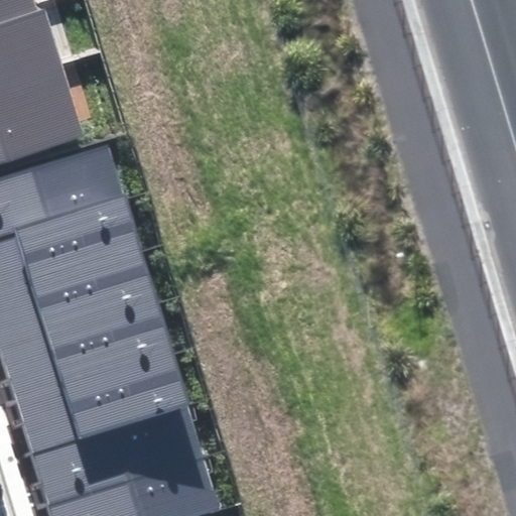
[(0,0),(0,23),(37,12),(33,0),(0,0)]
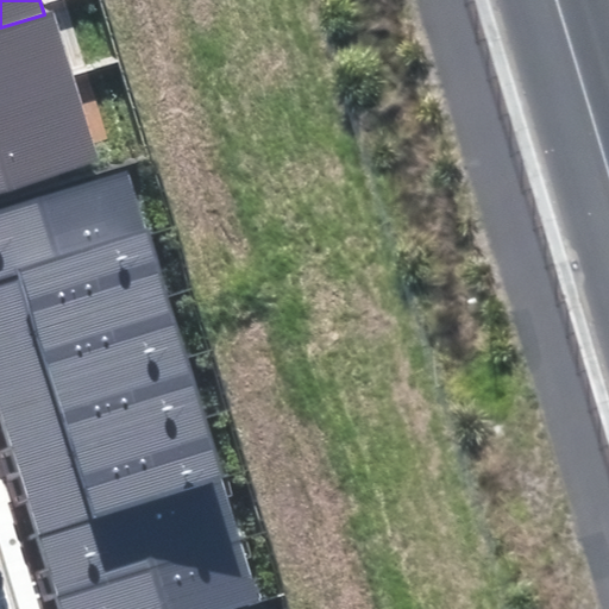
[(0,27),(0,104),(75,82),(54,12),(44,14),(0,27)]
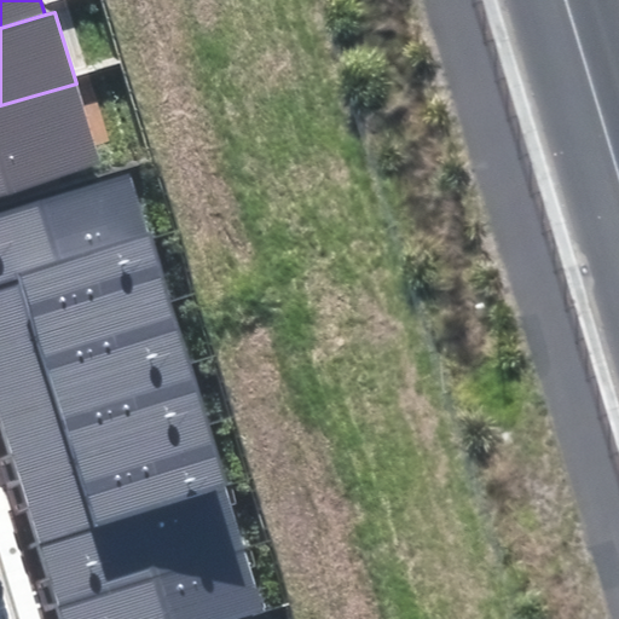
[(76,84),(0,105),(0,194),(100,163),(76,84)]
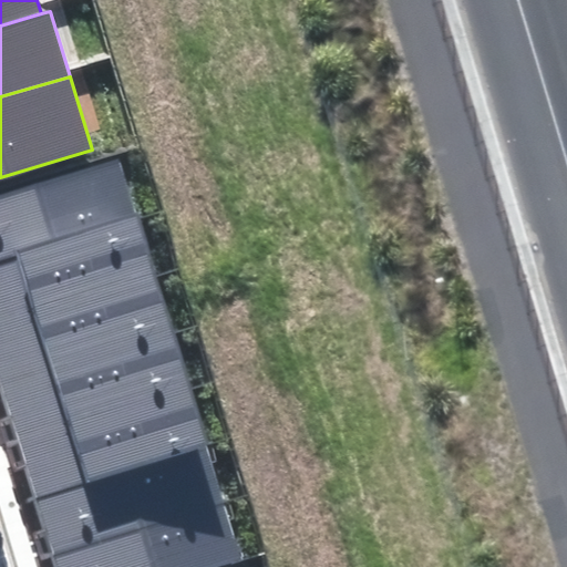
[(0,194),(0,256),(136,216),(119,160),(0,194)]
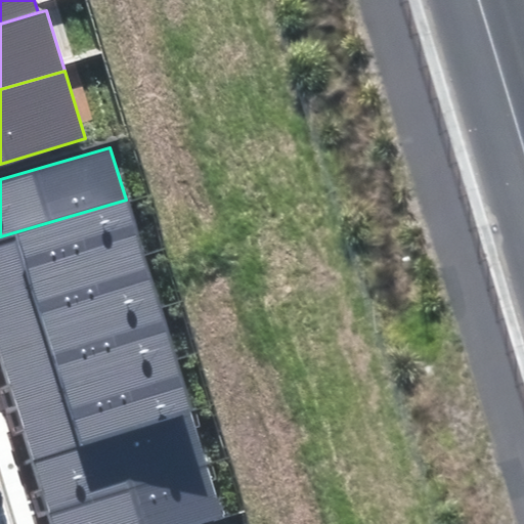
[(0,236),(0,298),(144,255),(128,200),(126,200),(0,236)]
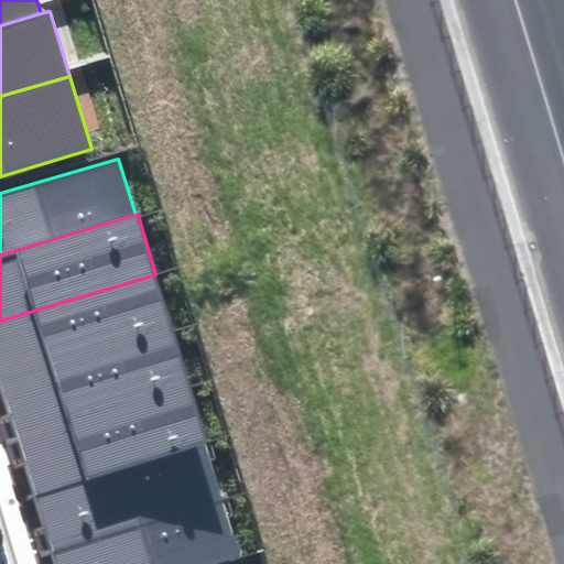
[(0,321),(0,381),(173,331),(155,274),(0,321)]
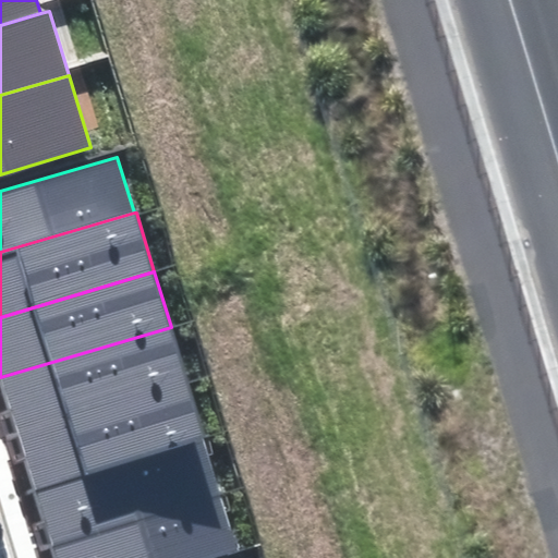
[(0,377),(0,386),(14,435),(187,384),(171,327),(0,377)]
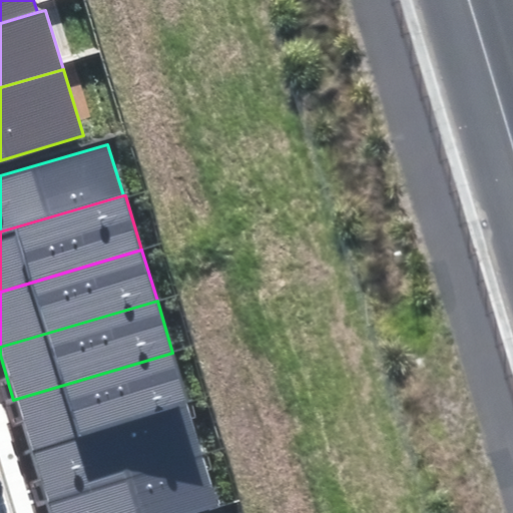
[(13,400),(28,450),(187,404),(172,353),(13,400)]
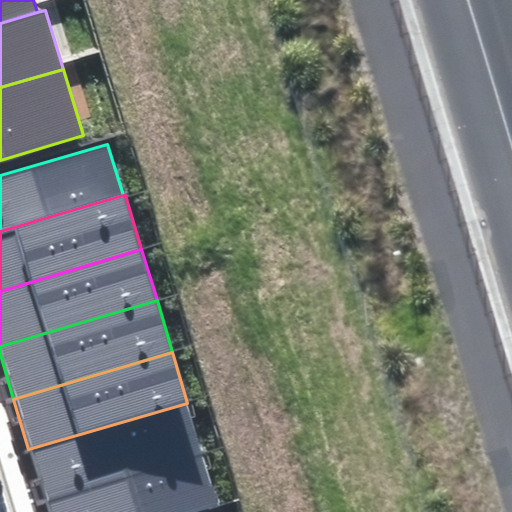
[(28,449),(44,501),(203,454),(187,403),(28,449)]
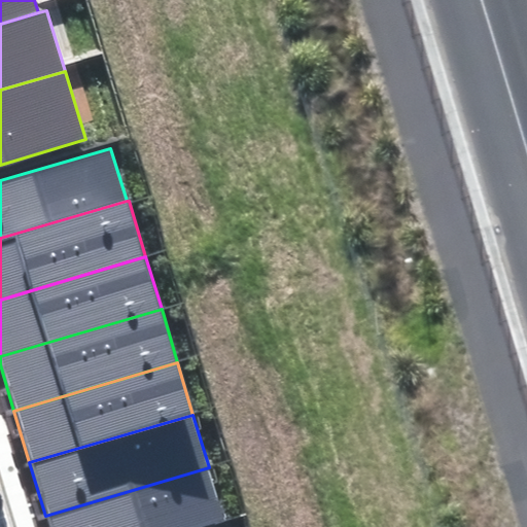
[(45,516),(48,526),(204,526),(224,521),(209,467),(45,516)]
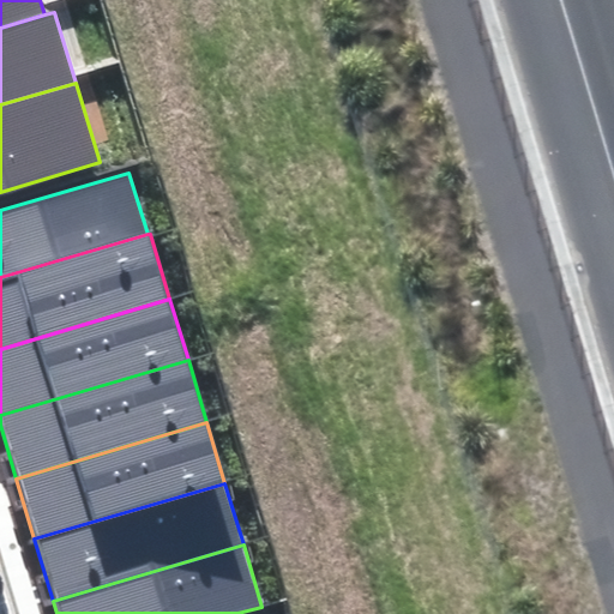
All buildings are outlined.
